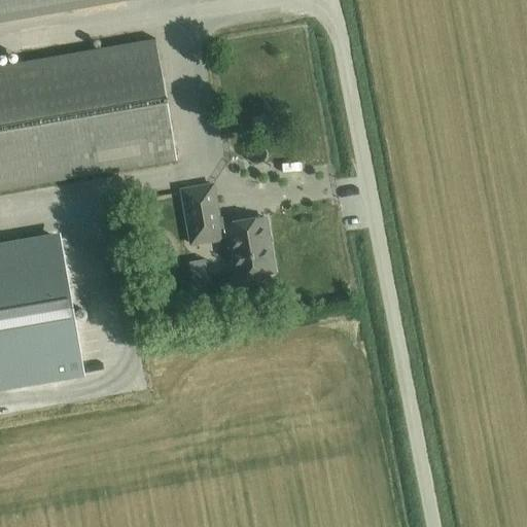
[(0,42),(3,53),(16,49),(11,32),(0,35),(0,42)]
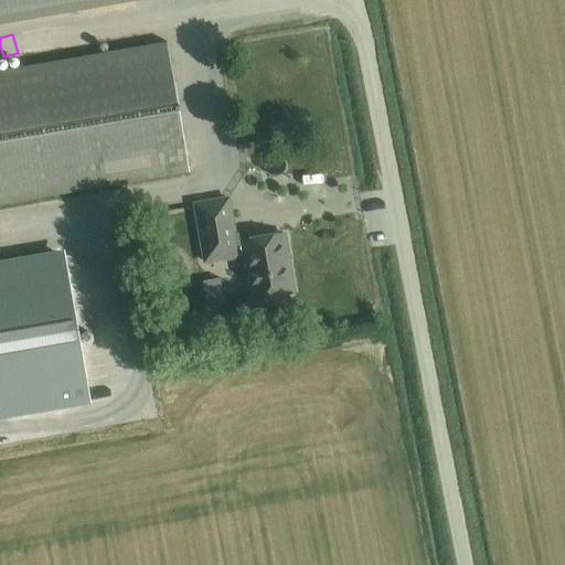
[(0,74),(0,201),(189,169),(168,46),(0,74)]
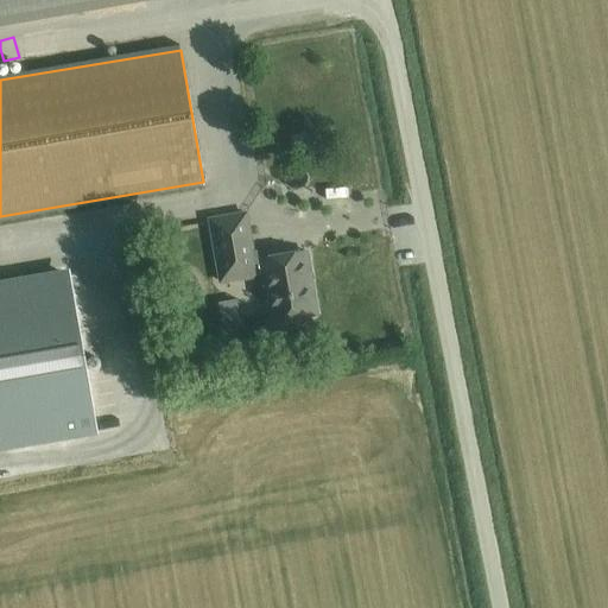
[(264,274),(272,323),(316,316),(305,252),(248,261),(247,252),(252,252),(246,214),(210,220),(221,282),(264,274)]
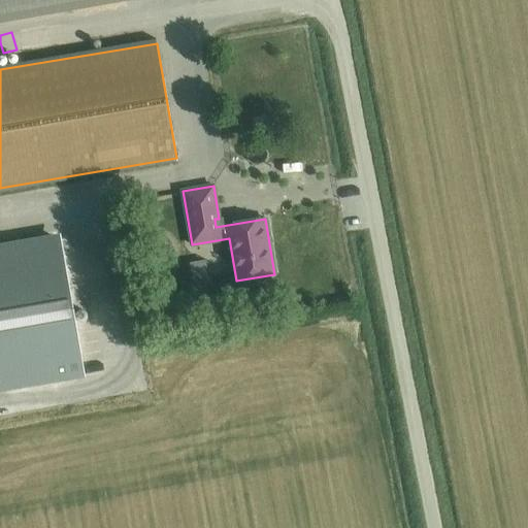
[(76,341),(72,320),(75,320),(76,320),(76,321),(77,321),(78,322),(79,322),(80,322),(81,322),(83,322),(84,322),(85,322),(85,321),(86,321),(86,320),(87,320),(87,319),(87,318),(87,317),(87,316),(87,315),(87,314),(87,312),(86,311),(85,311),(85,310),(84,310),(83,310),(83,309),(81,309),(80,309),(79,309),(78,310),(77,310),(76,311),(75,312),(75,314),(75,315),(71,315),(62,257),(62,256),(59,240),(0,250),(0,391),(57,382),(83,376),(76,341)]
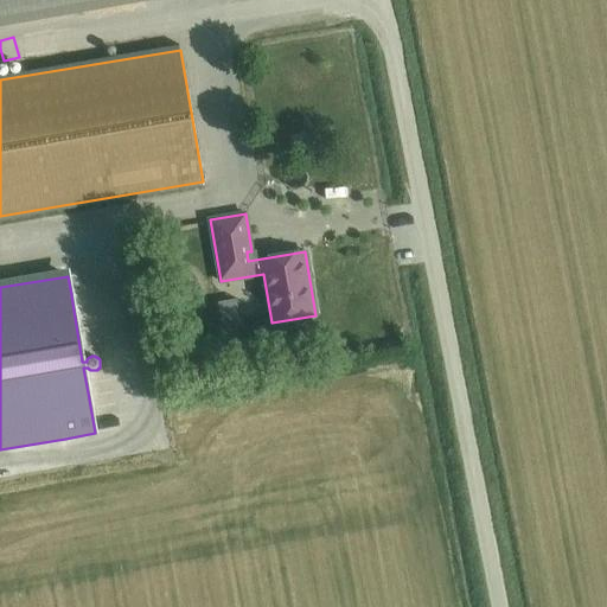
[(259,285),(238,288),(241,308),(261,306),(259,285)]
